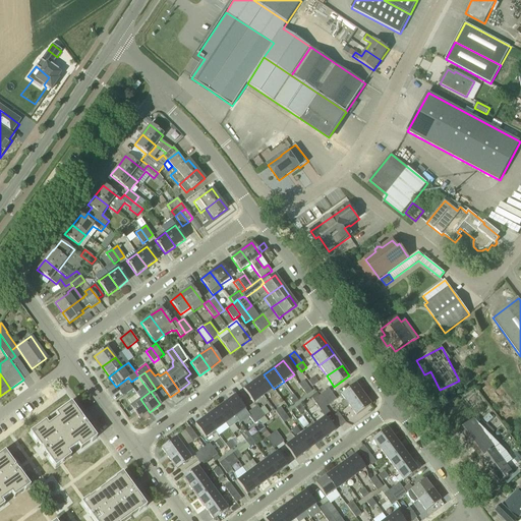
[(274,389),(264,374),(253,382),(264,396),(274,389)]
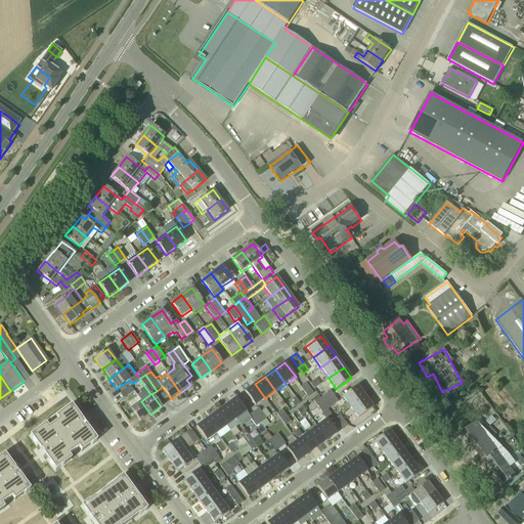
[(320,385),(320,384),(316,379),(310,383),(314,389),(320,385)]
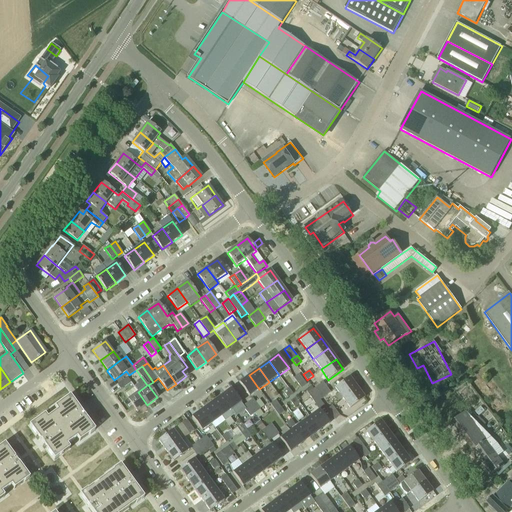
[(299,374),(298,374),(293,378),(301,388),(306,384),(299,374)]
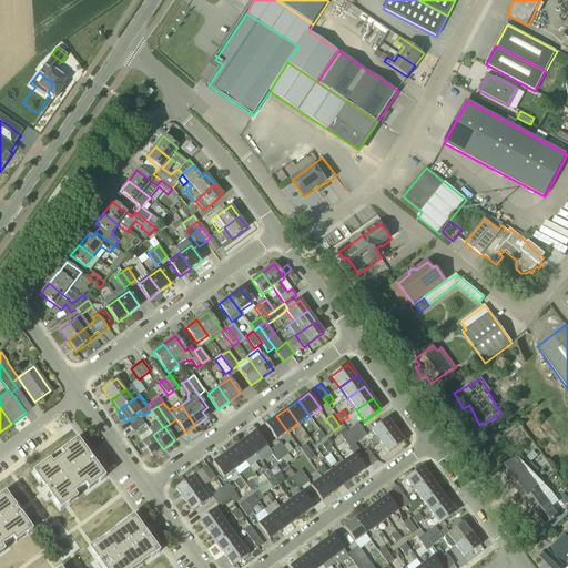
[(265,425),(276,440),(287,432),(276,416),(265,425)]
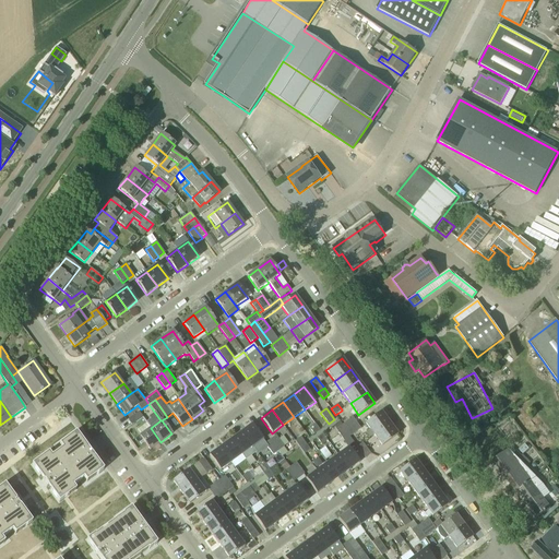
[(132,426),(143,417),(139,412),(128,419),(132,426)]
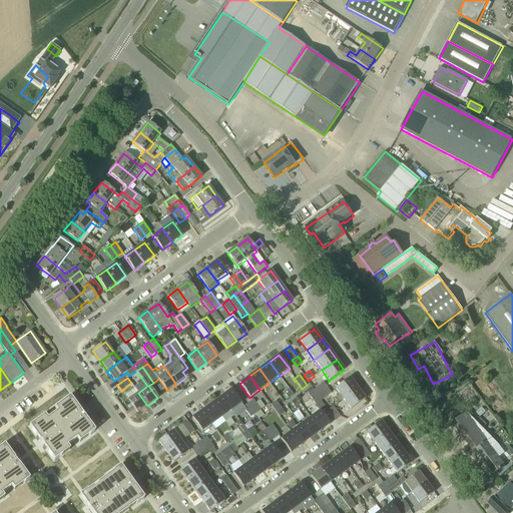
[(350,378),(335,389),(343,399),(357,388),(350,378)]
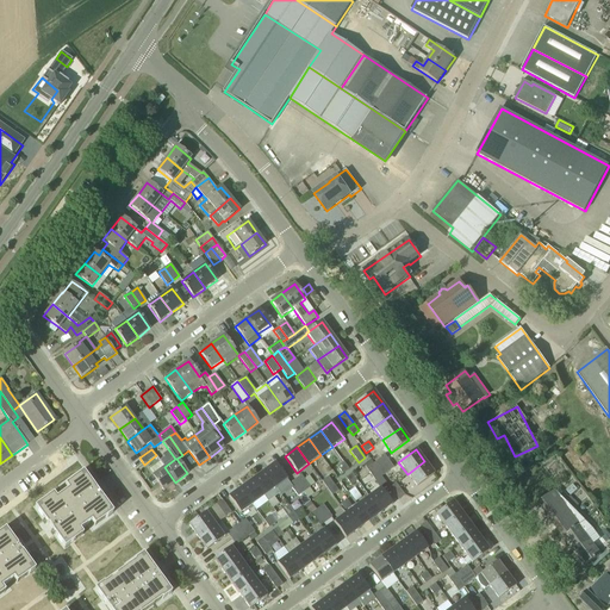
[(390,461),(385,455),(372,464),(377,471),(390,461)]
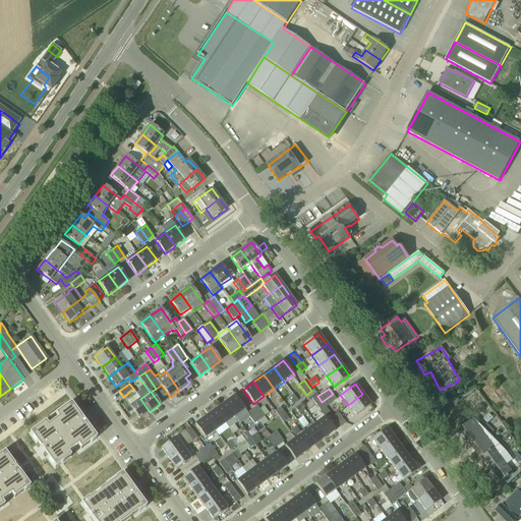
[(322,402),(326,407),(336,399),(333,394),(322,402)]
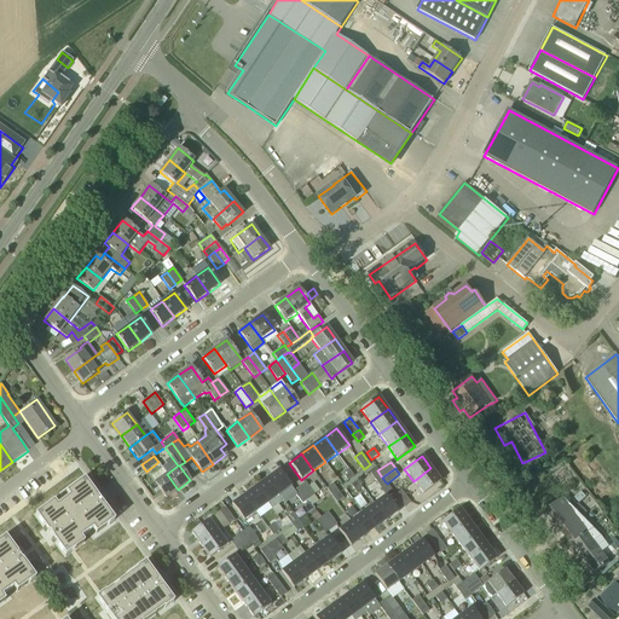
[(423,495),(440,481),(431,468),(414,481),(423,495)]
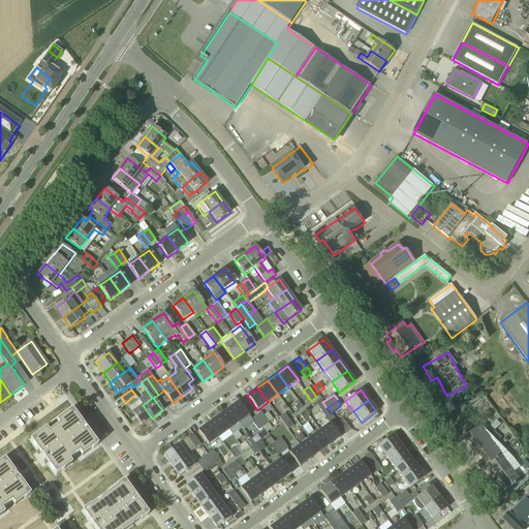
[(251,422),(258,430),(263,427),(255,416),(251,419),(249,416),(249,415),(239,401),(228,409),(242,428),(251,422)]
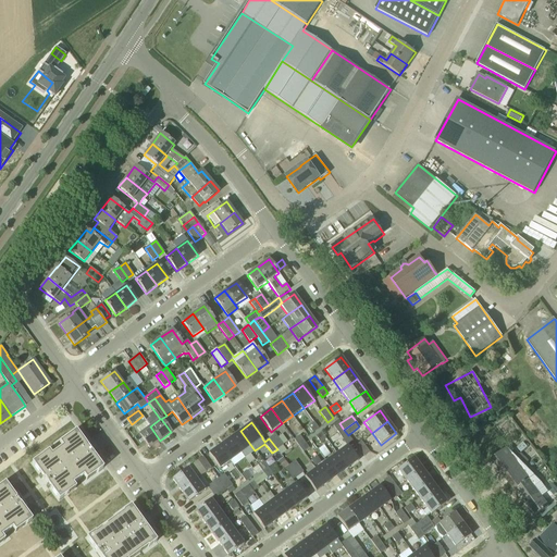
[(313,422),(308,426),(313,433),(319,429),(313,422)]
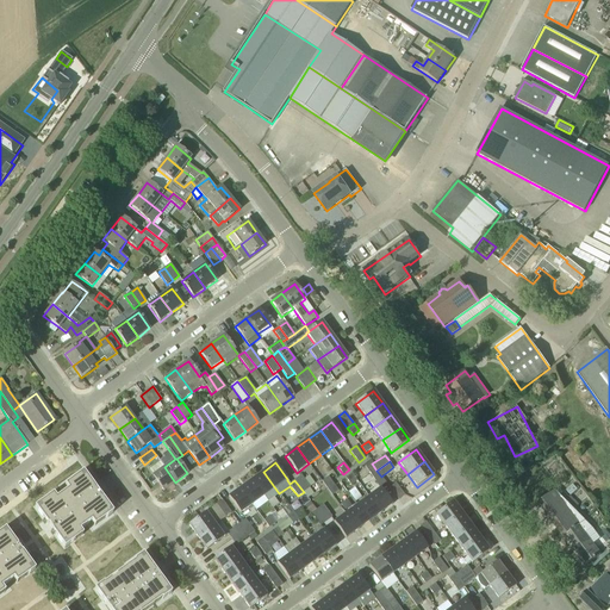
[(377,471),(372,464),(366,468),(375,481),(381,477),(377,471)]
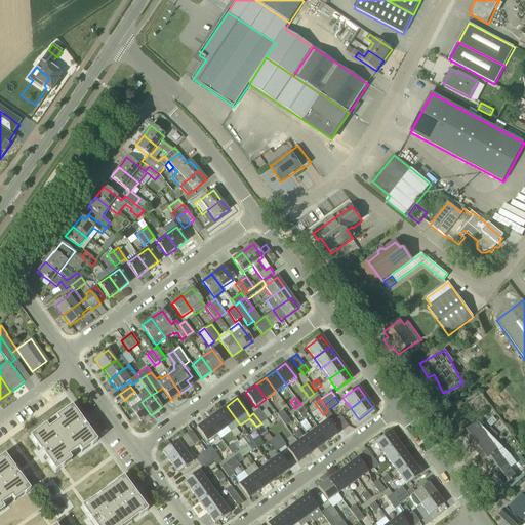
[(131,409),(140,422),(151,415),(142,402),(131,409)]
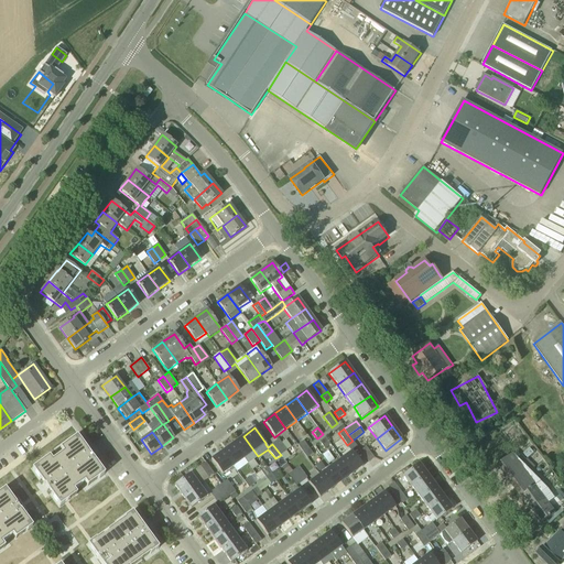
[(49,457),(32,469),(60,507),(76,495),(73,490),(84,483),(87,487),(104,474),(77,436),(60,448),(63,453),(52,461),(49,457)]
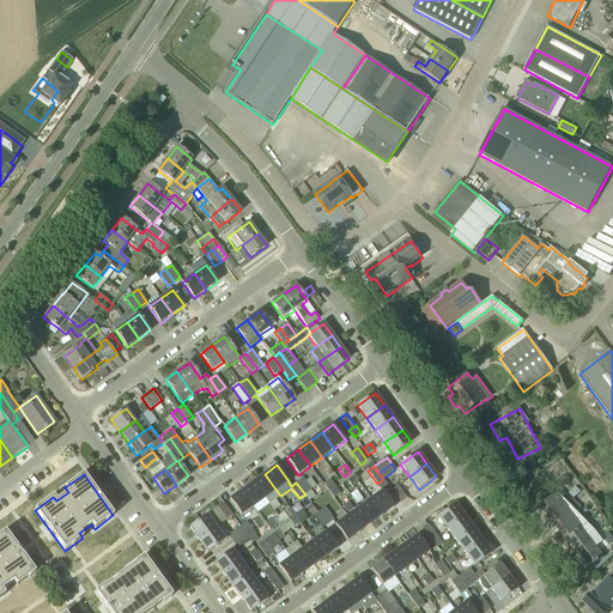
[(280,496),(265,474),(253,483),(266,499),(269,504),(280,496)]
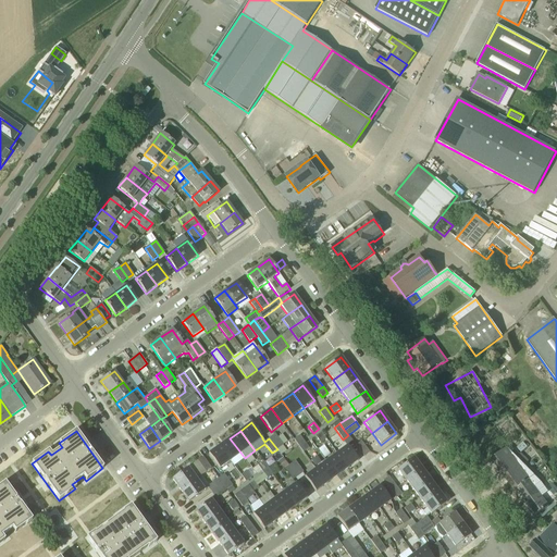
[(326,438),(321,432),(316,436),(320,443),(326,438)]
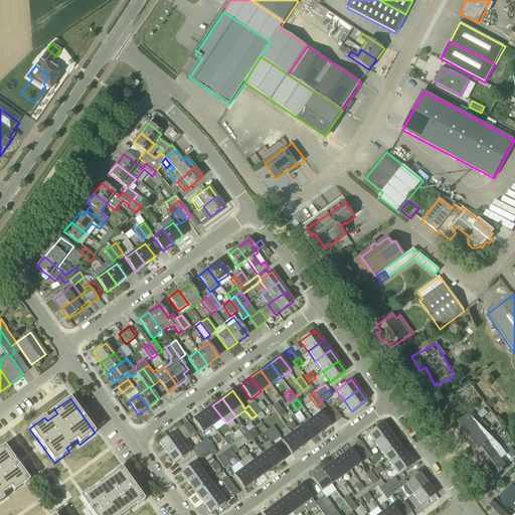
[(254,401),(248,405),(256,415),(262,411),(254,401)]
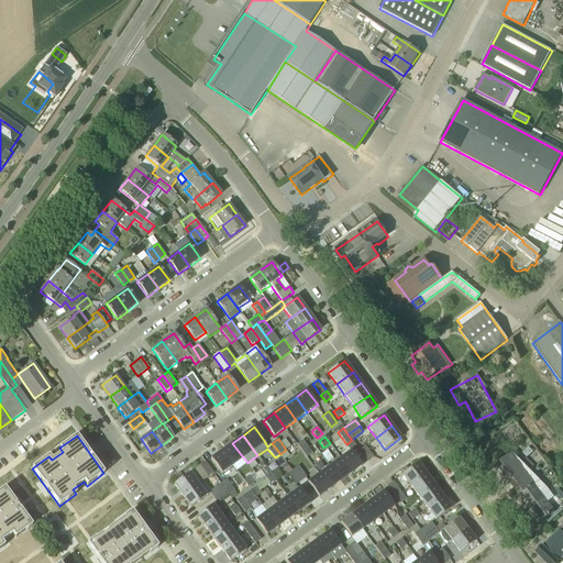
[(302,440),(297,444),(301,451),(308,446),(302,440)]
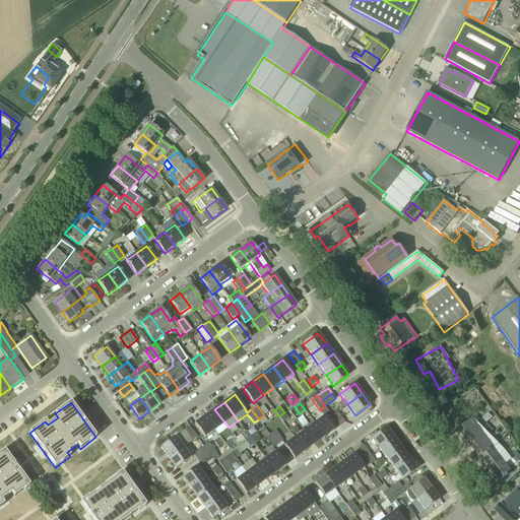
[(214,409),(205,416),(215,431),(225,424),(214,409)]
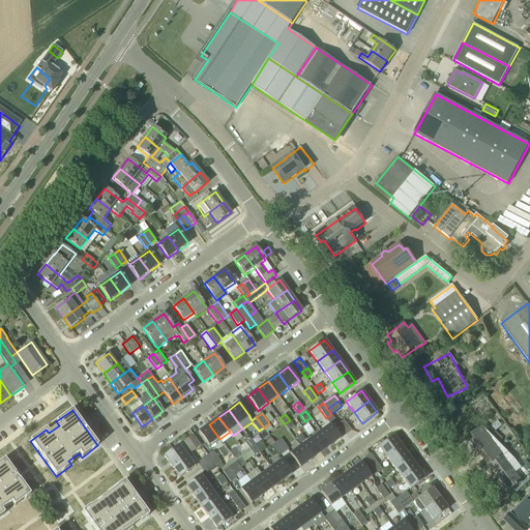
[(352,431),(344,420),(344,419),(339,423),(346,435),(352,431)]
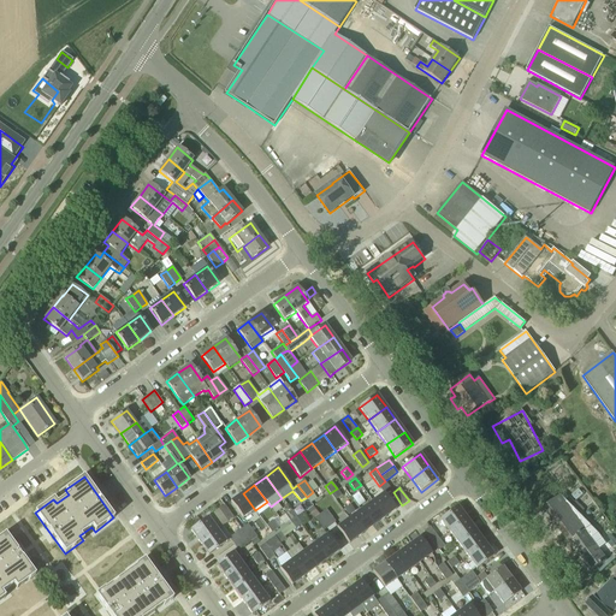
[(330,493),(336,501),(342,496),(337,489),(330,493)]
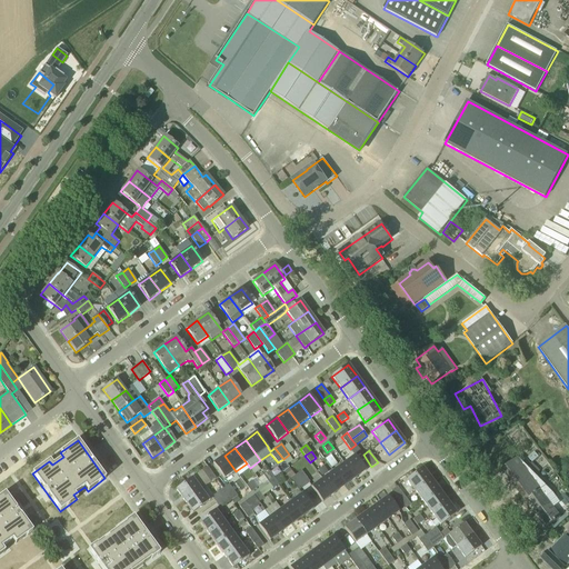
[(343,462),(355,478),(366,470),(355,455),(343,462)]
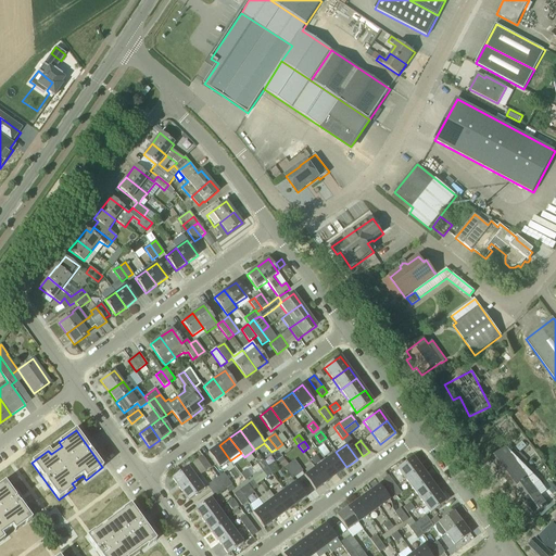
[(209,453),(219,468),(230,460),(219,445),(209,453)]
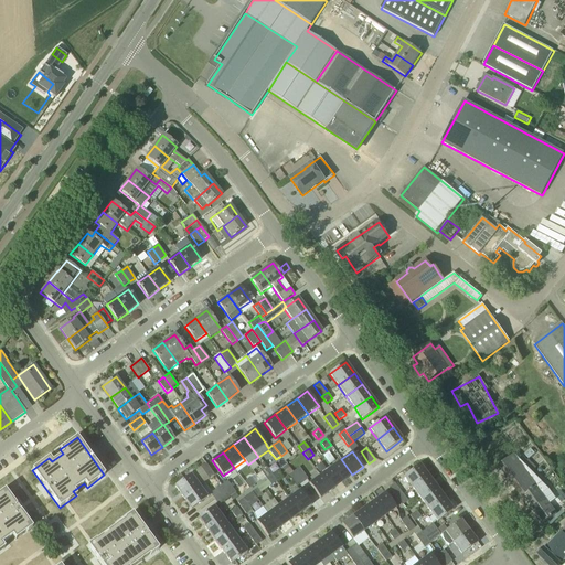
[(499,466),(516,491),(522,499),(523,497),(532,509),(530,510),(541,525),(552,518),(551,515),(555,512),(543,494),(550,490),(542,483),(514,455),(499,466)]
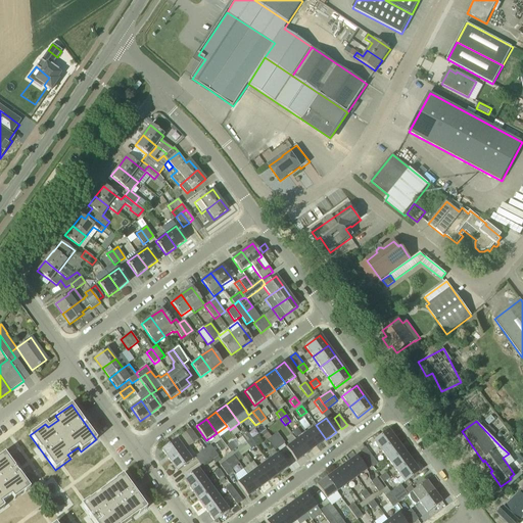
[(305,433),(316,447),(326,439),(316,425),(305,433)]
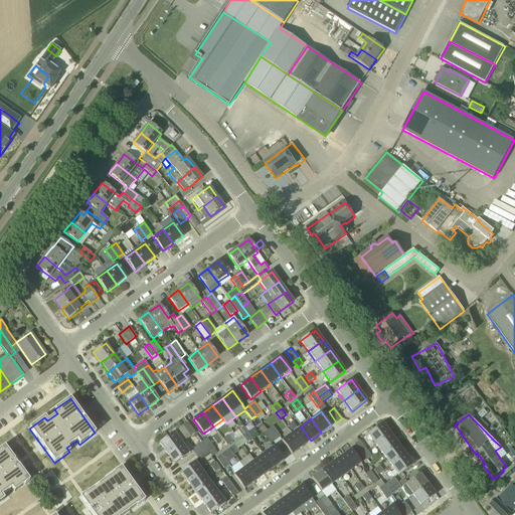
[(190,437),(195,433),(187,422),(182,426),(190,437)]
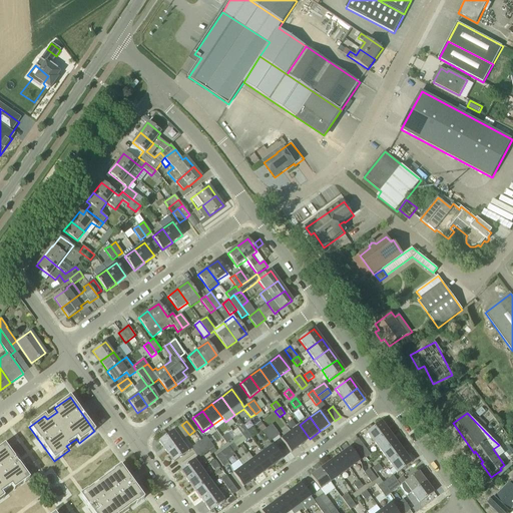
[(257,425),(262,432),(266,429),(262,422),(257,425)]
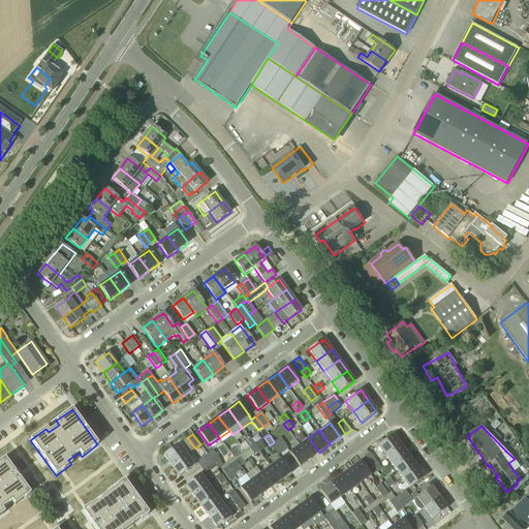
[(401,445),(393,435),(378,446),(385,457),(401,445)]
